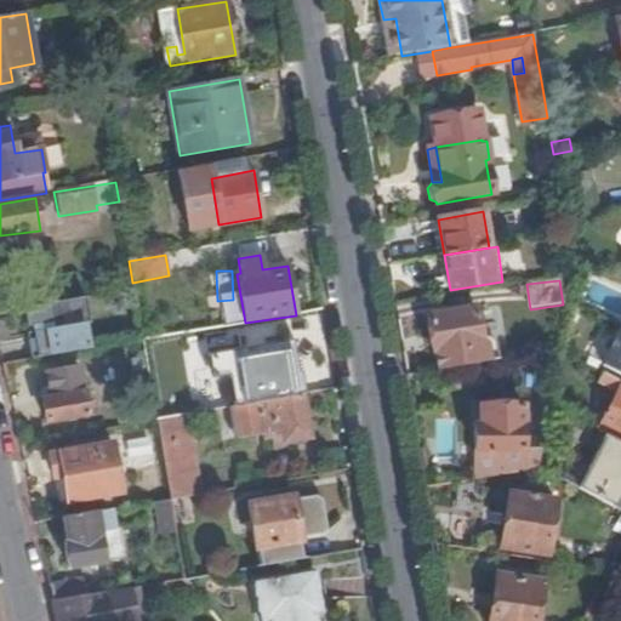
[(33,360),(85,351),(77,300),(26,309),(33,360)]
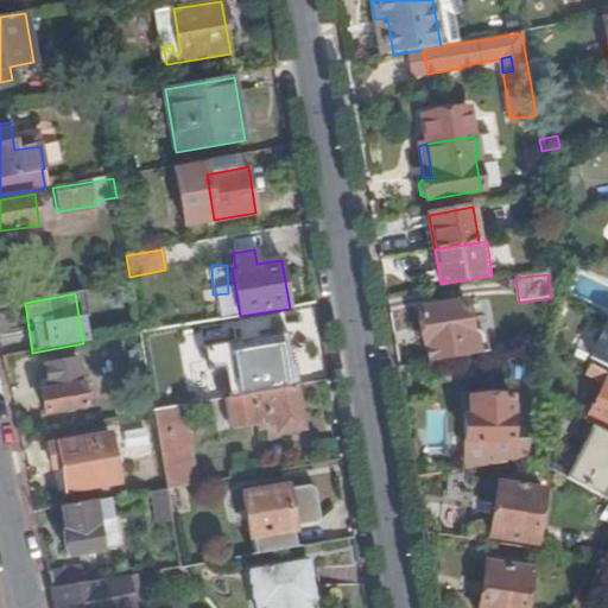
[(419,310),(428,363),(488,354),(486,336),(477,331),(472,333),(467,302),(419,310)]
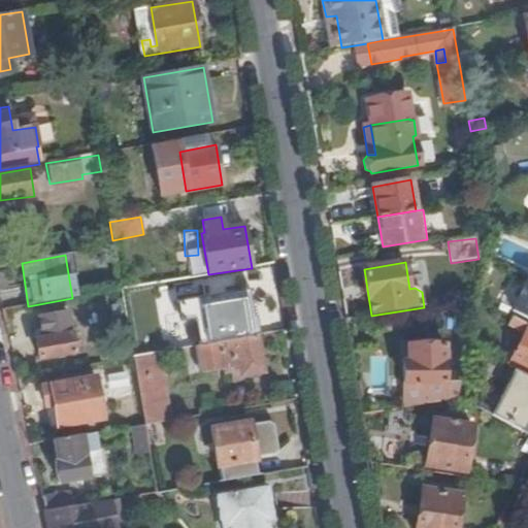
[(527,278),(512,312),(527,321),(527,278)]
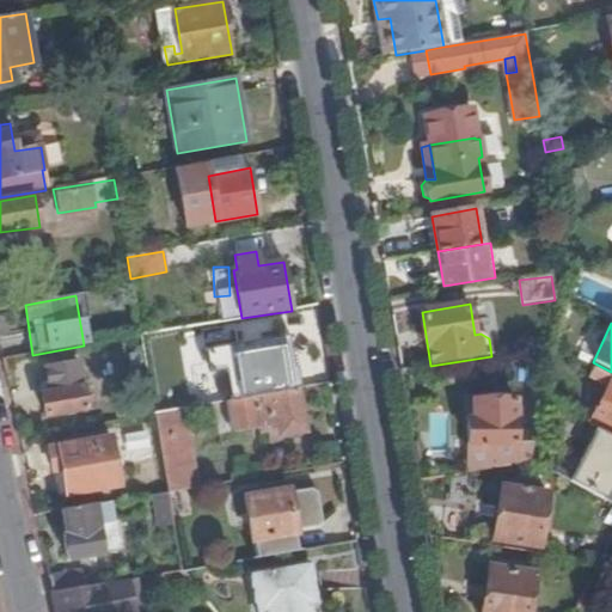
[(202,340),(202,367),(282,365),(282,338),(202,340)]
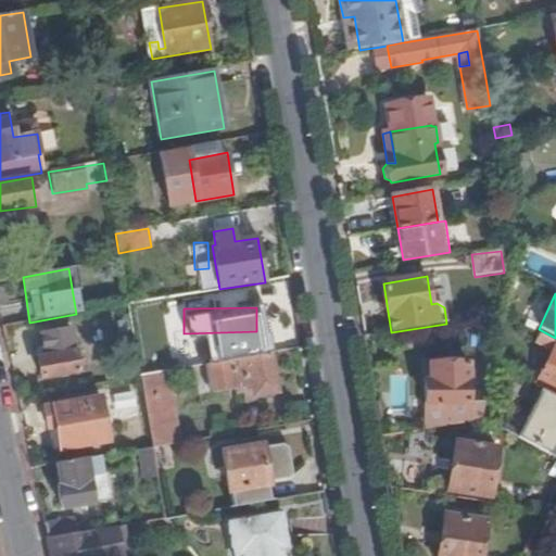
[(45,355),(37,357),(40,377),(77,369),(70,329),(41,335),(45,355)]
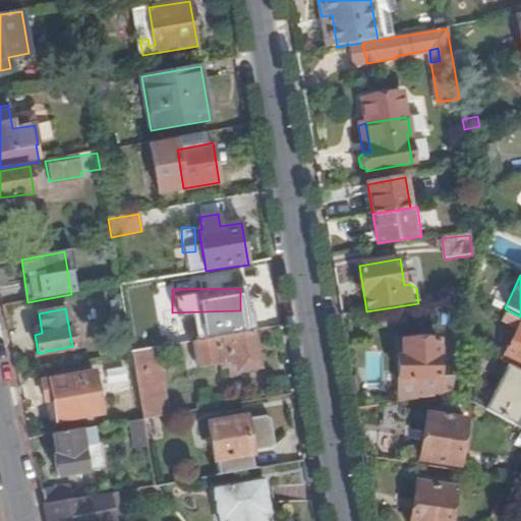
[(520,373),(520,324),(506,315),(503,323),(518,331),(501,363),(508,367),(520,373)]
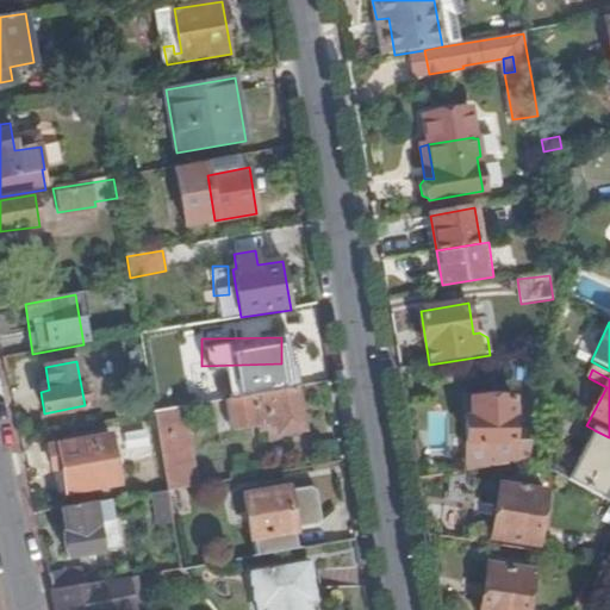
[(294,390),(228,402),(231,434),(250,429),(250,427),(259,425),(260,433),(277,430),(278,436),(302,431),(294,390)]
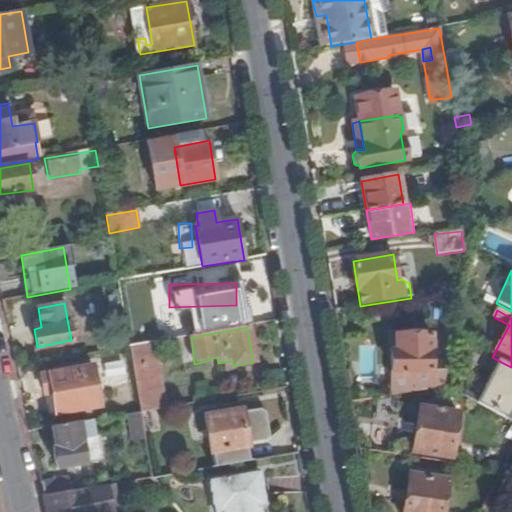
[(392,352),(391,395),(443,386),(446,372),(431,372),(432,335),(397,335),(396,351),(392,352)]
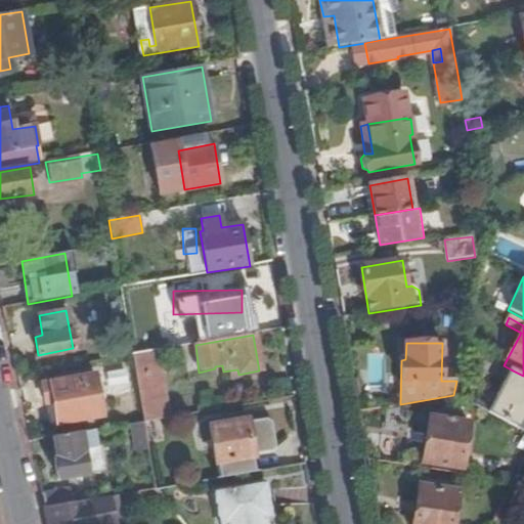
[(131,355),(142,423),(169,418),(158,351),(131,355)]
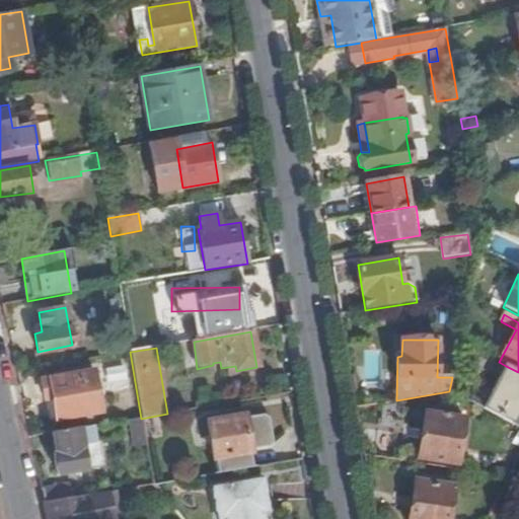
[(484,410),(513,425),(518,413),(518,372),(506,366),(484,410)]
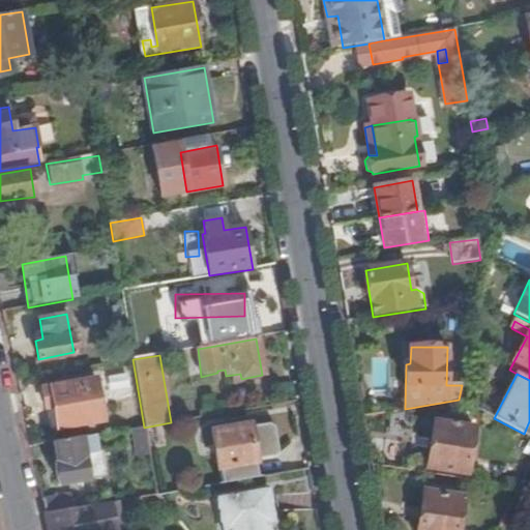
[(95,379),(41,387),(46,409),(53,408),(57,430),(102,421),(95,379)]
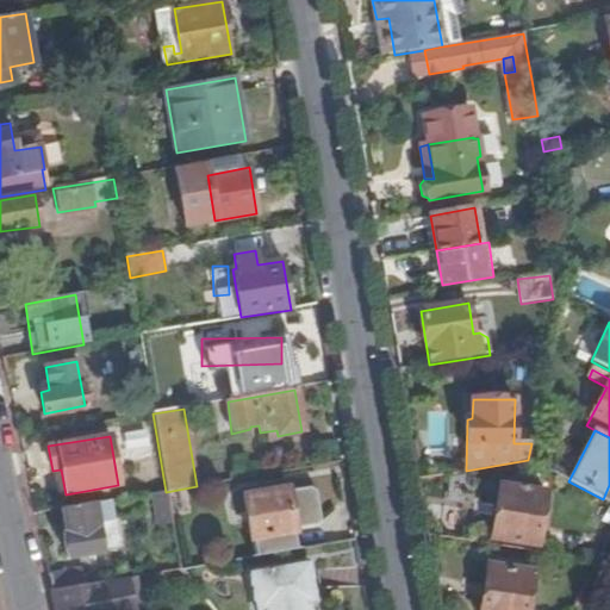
[(495,539),(537,546),(546,493),(502,487),(495,539)]
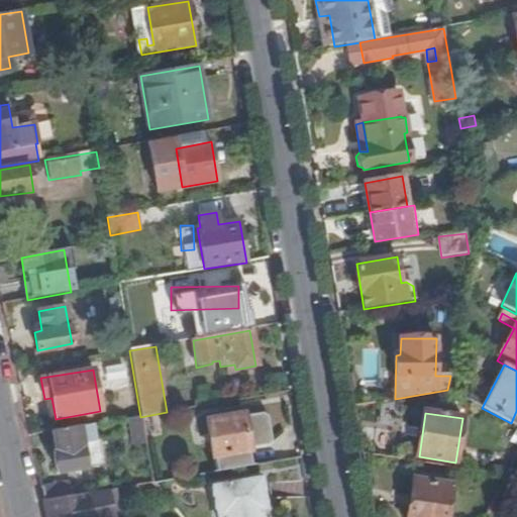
[(213,457),(215,472),(252,466),(249,449),(269,446),(272,441),(268,417),(263,414),(243,417),(243,415),(206,421),(211,457),(213,457)]
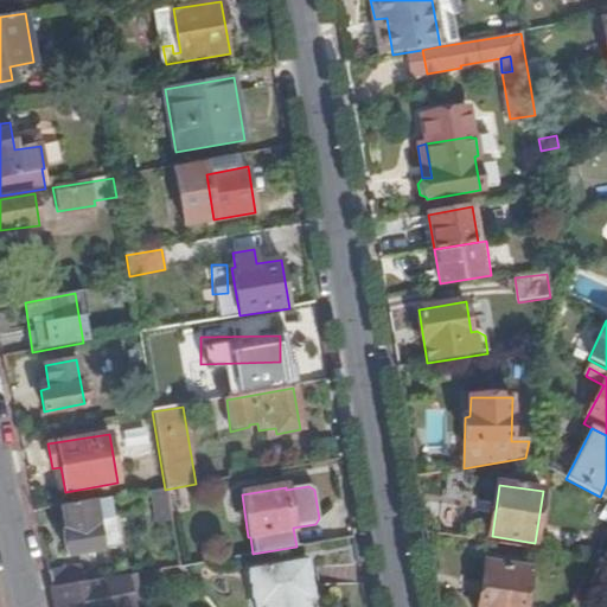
[(157,523),(171,522),(165,490),(151,492),(157,523)]
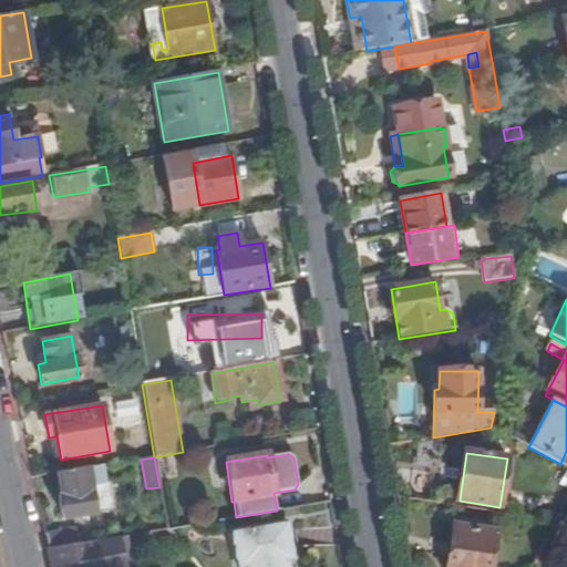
[(99,466),(58,473),(61,496),(59,496),(62,518),(113,509),(110,483),(102,484),(99,466)]
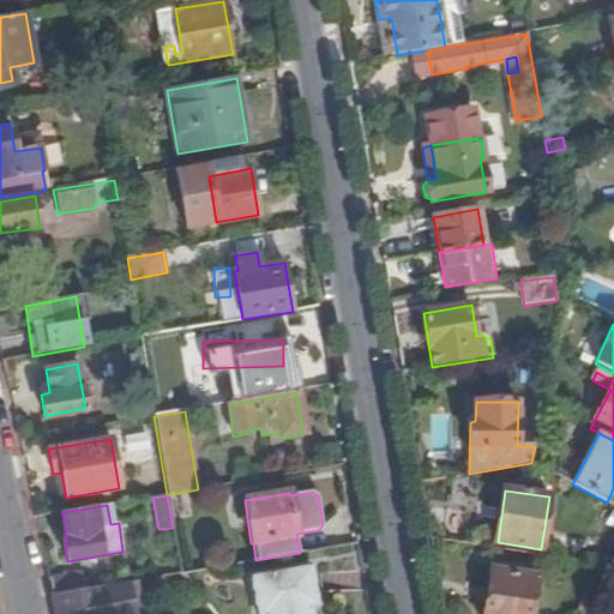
[(318,565),(259,576),(265,613),(272,613),(274,613),(319,613),(319,607),(324,606),(318,565)]
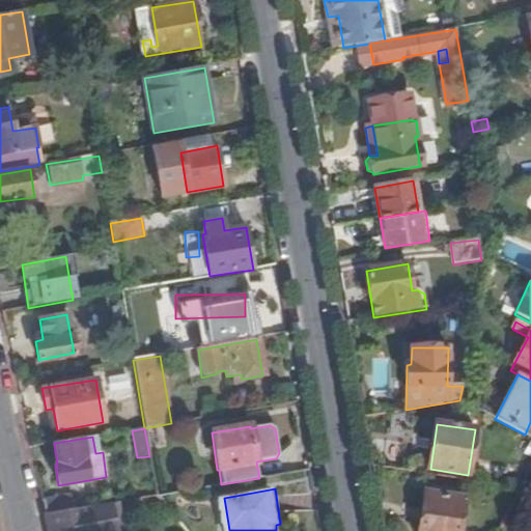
[(418,530),(457,530),(464,499),(425,494),(418,530)]
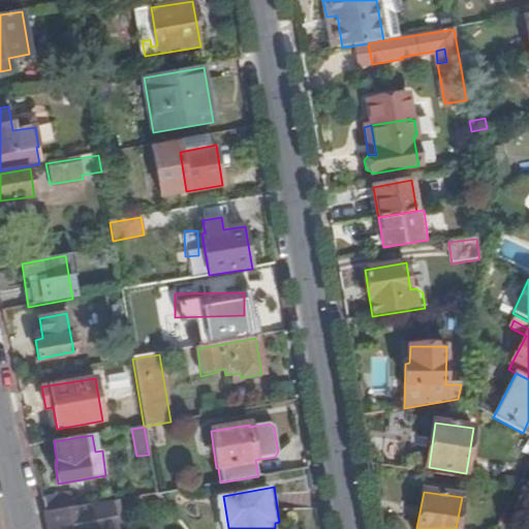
[(42,498),(47,512),(73,507),(71,494),(42,498)]
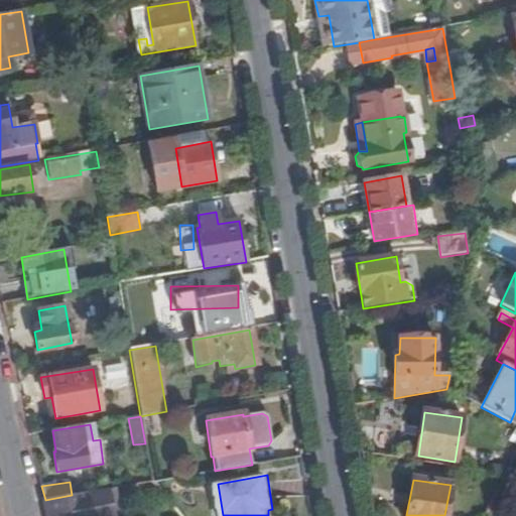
[(45,500),(48,515),(111,515),(109,503),(116,501),(114,488),(72,495),(45,500)]
